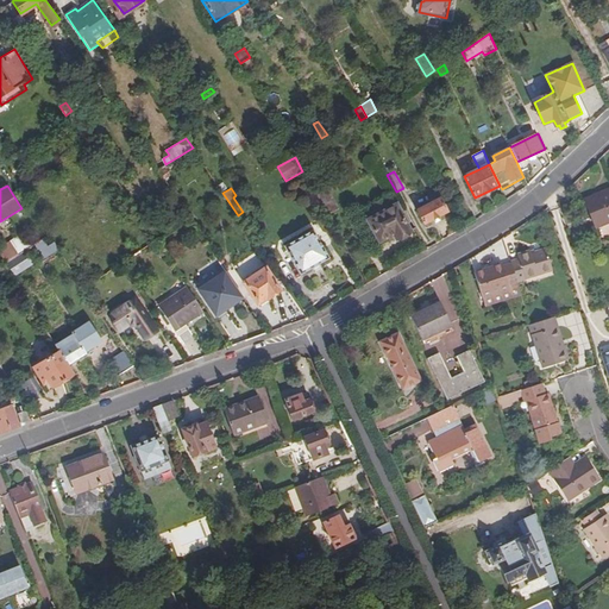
[(328,188),(316,195),(327,215),(339,207),(328,188)]
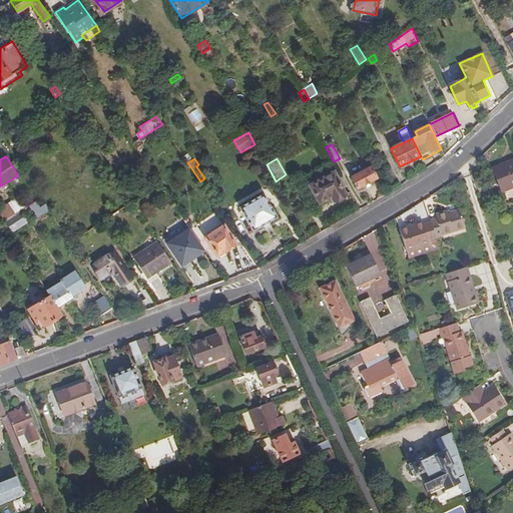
[(512,188),(512,160),(493,168),(502,192),(512,188)]
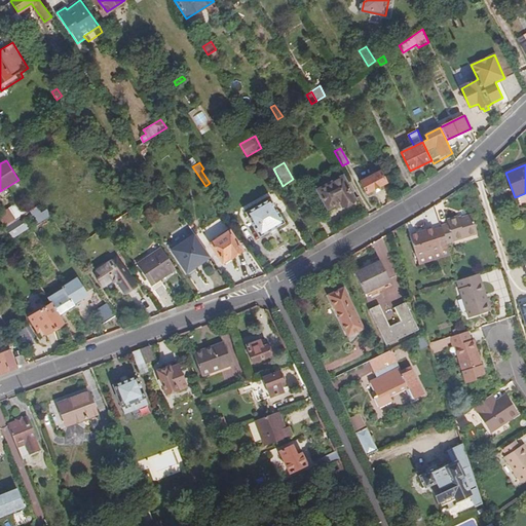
[(385,183),(379,172),(360,182),(366,194),(385,183)]
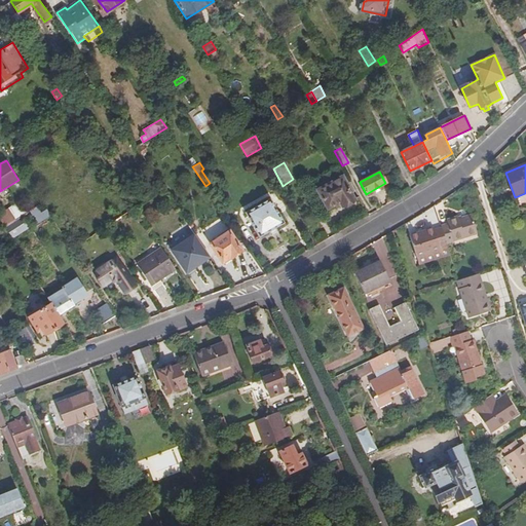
[(353,200),(344,184),(322,197),(329,210),(341,202),(344,207),(353,200)]
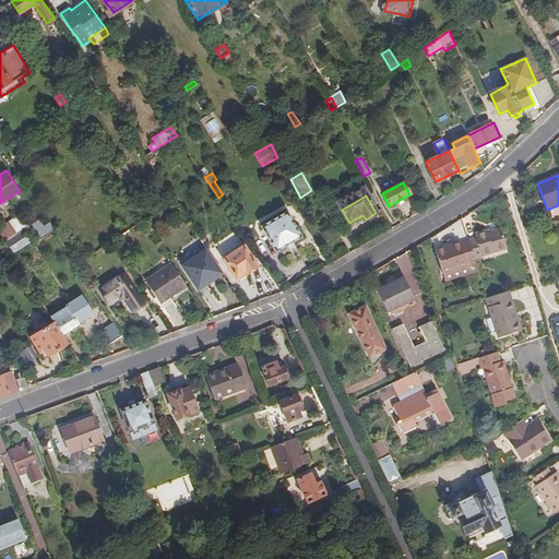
[(178,216),(183,213),(178,204),(173,207),(178,216)]
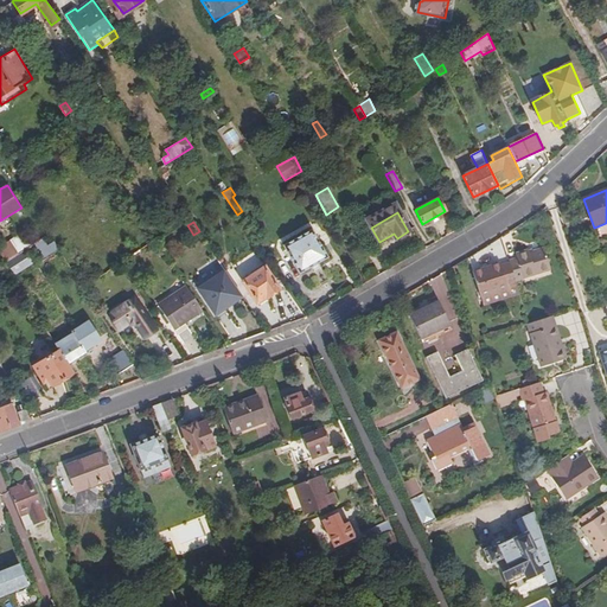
[(328,259),(313,232),(286,248),(301,275),(311,269),(320,287),(330,281),(320,264),(328,259)]
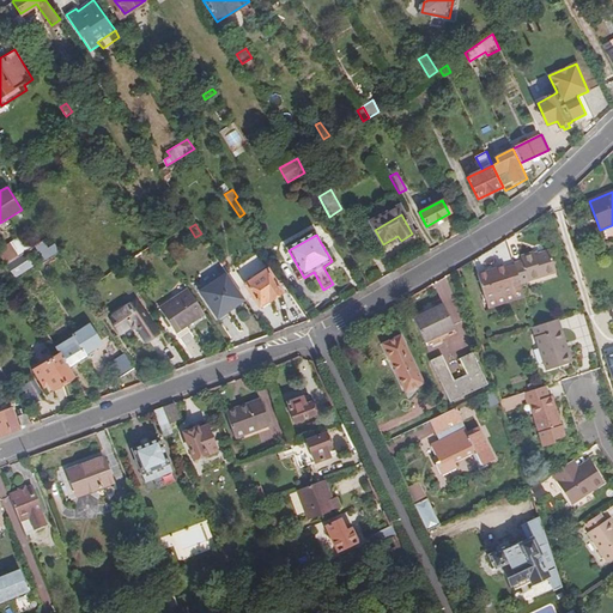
[(0,259),(4,266),(18,256),(8,242),(0,247),(0,259)]
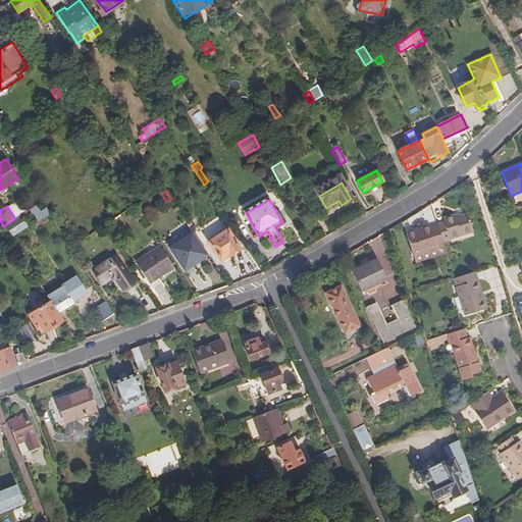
[(20,215),(24,222),(40,212),(36,206),(20,215)]
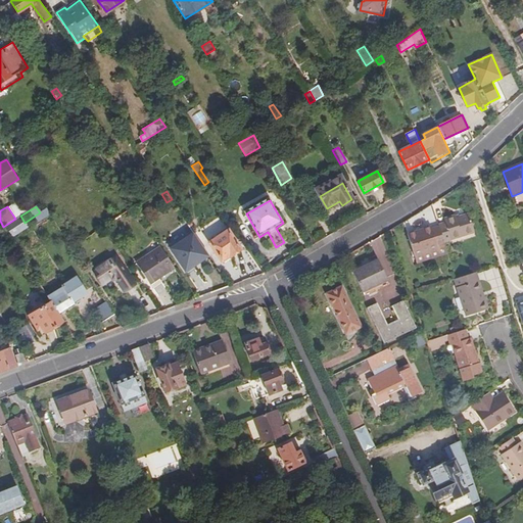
[(28,229),(51,214),(47,208),(40,212),(25,223),(27,227),(28,229)]
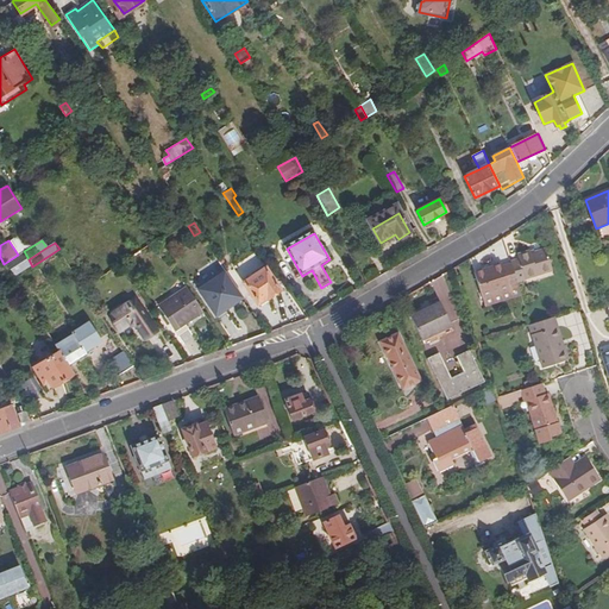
[(521,258),(513,261),(514,264),(519,281),(554,269),(547,249),(534,253),(533,250),(519,255),(521,258)]
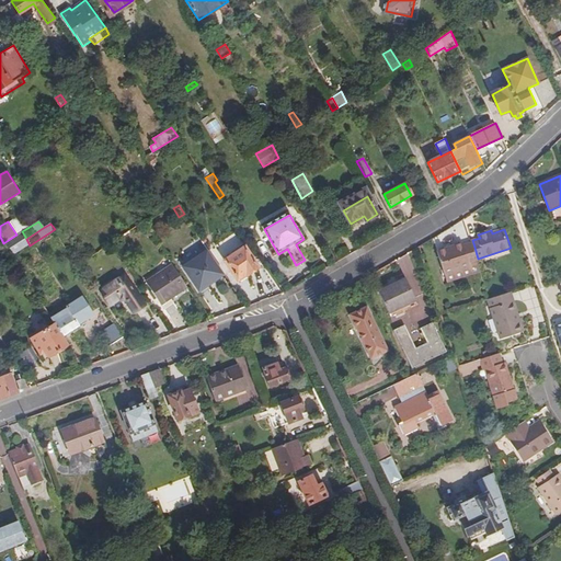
[(11,254),(29,243),(26,239),(22,231),(16,235),(3,243),(11,254)]
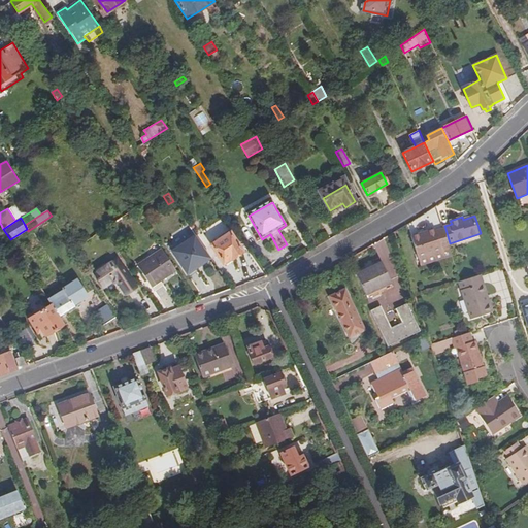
[(450,243),(446,229),(437,231),(437,229),(414,236),(423,265),(454,256),(451,248),(450,243)]
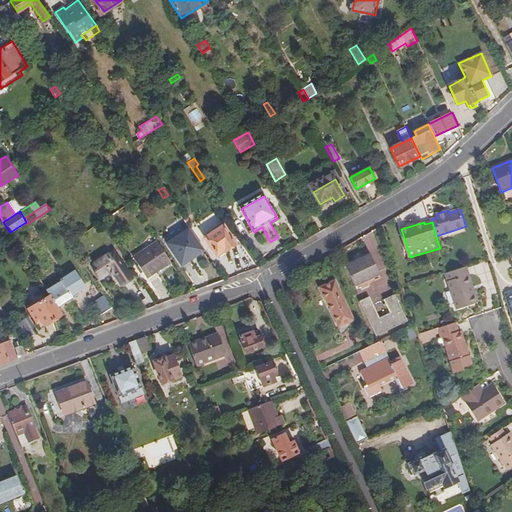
[(236,245),(223,226),(206,238),(217,255),(225,250),(225,252),(236,245)]
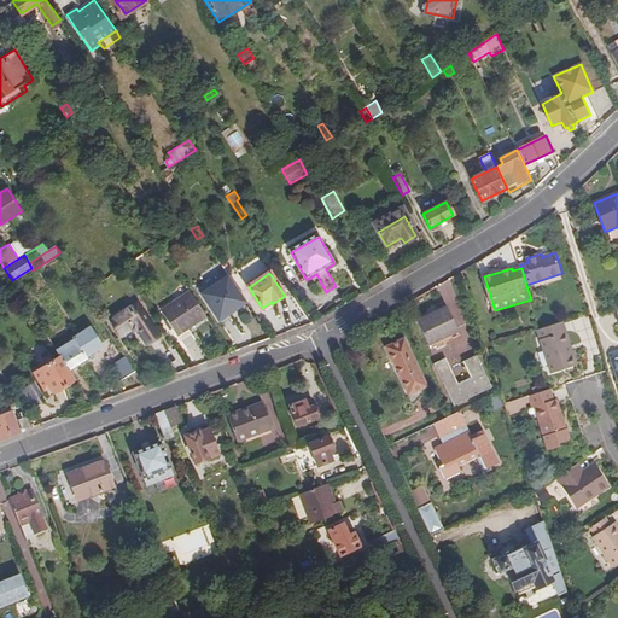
[(564,279),(563,273),(526,285),(528,290),(564,279)]
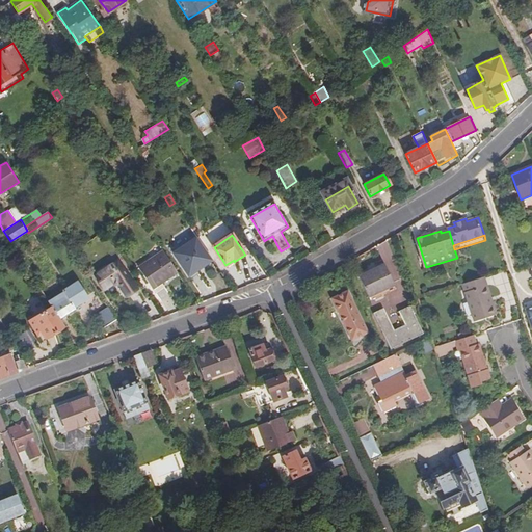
[(212,258),(197,237),(174,253),(189,276),(196,271),(195,269),(212,258)]
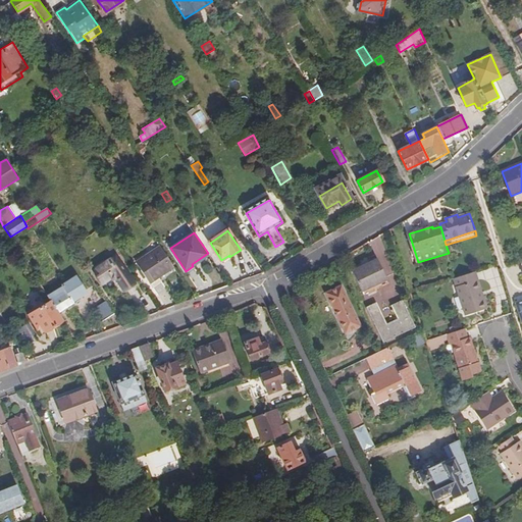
[(160,277),(174,268),(160,246),(149,253),(136,262),(153,289),(164,281),(160,277)]
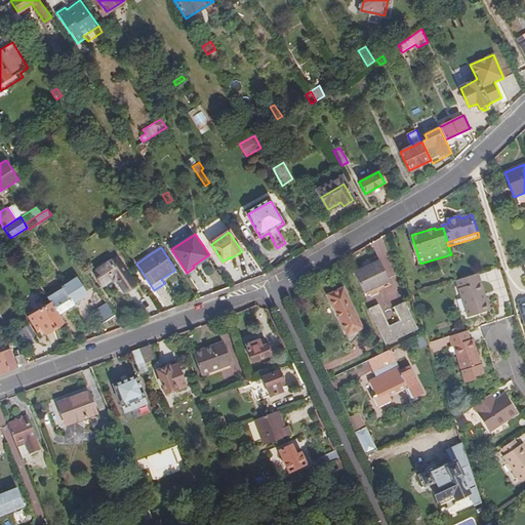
[(134,285),(116,257),(94,272),(103,284),(110,279),(120,294),(134,285)]
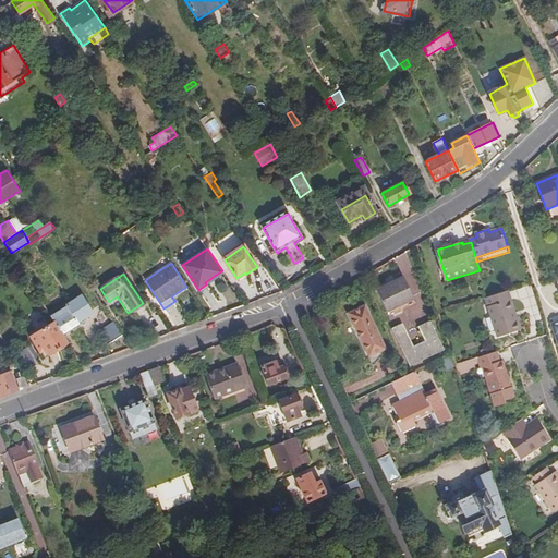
[(387,312),(413,299),(403,278),(377,291),(387,312)]
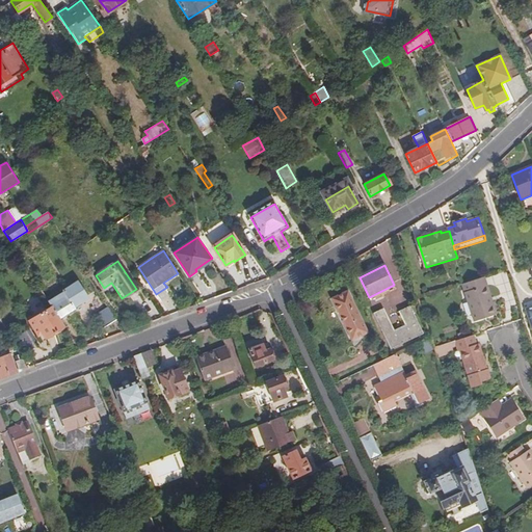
[(464,284),(462,284),(475,321),(495,315),(488,296),(491,295),(486,276),(464,284)]
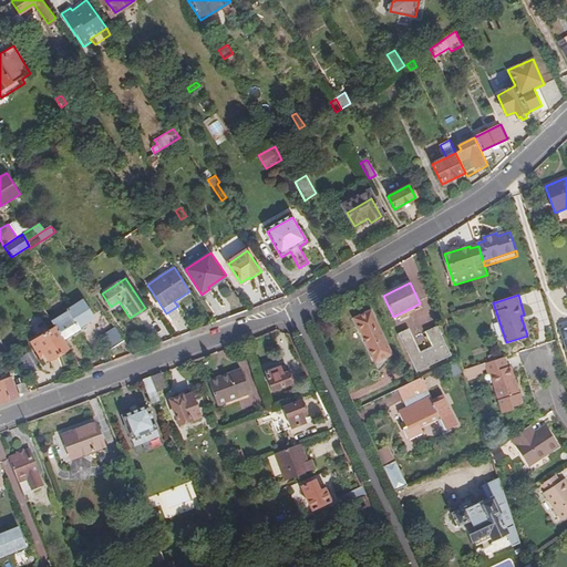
[(68,311),(79,329),(94,319),(82,299),(65,309),(66,312),(68,311)]
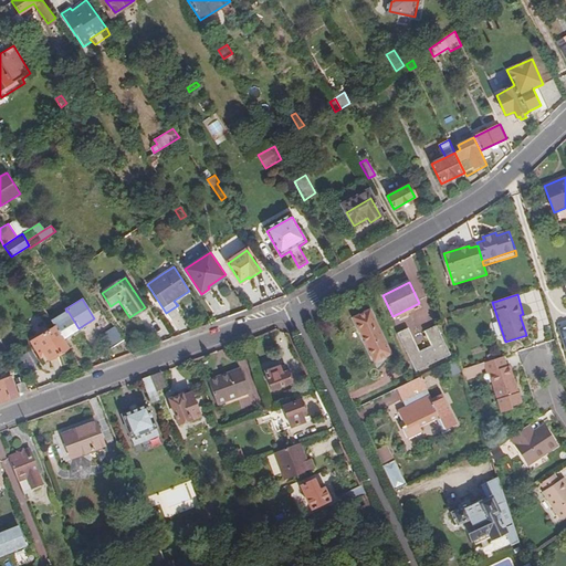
[(422,310),(419,303),(392,316),(395,322),(422,310)]
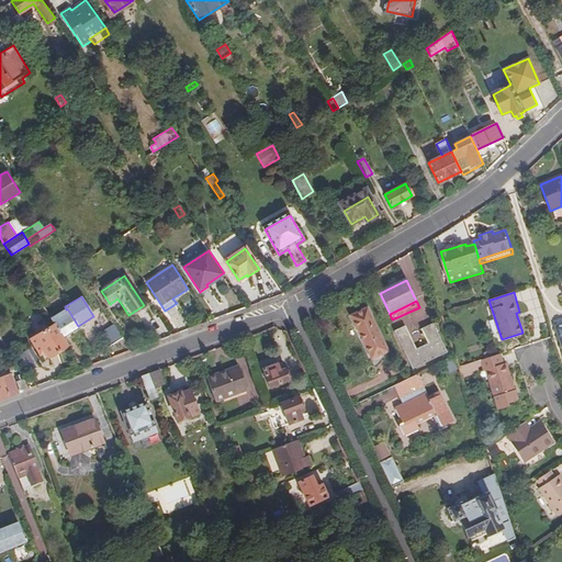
[(371,358),(388,349),(367,306),(350,315),(371,358)]
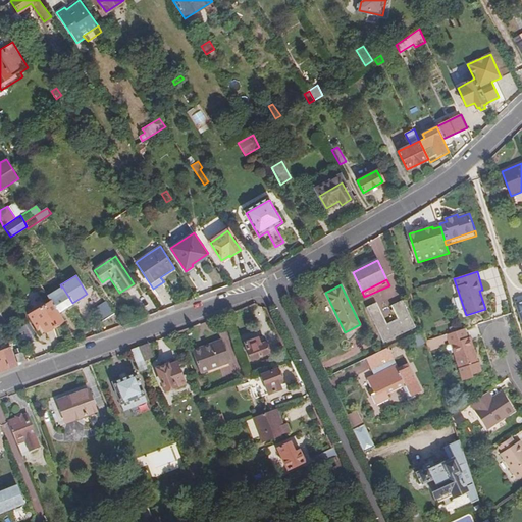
[(47,297),(50,301),(57,312),(72,303),(62,286),(61,288),(47,297)]
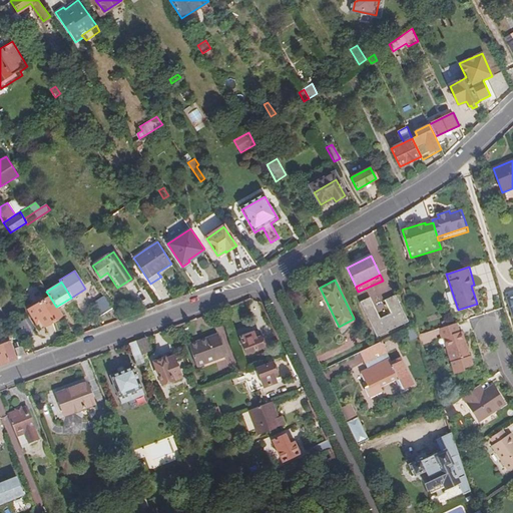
[(471,286),(477,304),(480,303),(474,285),(471,286)]
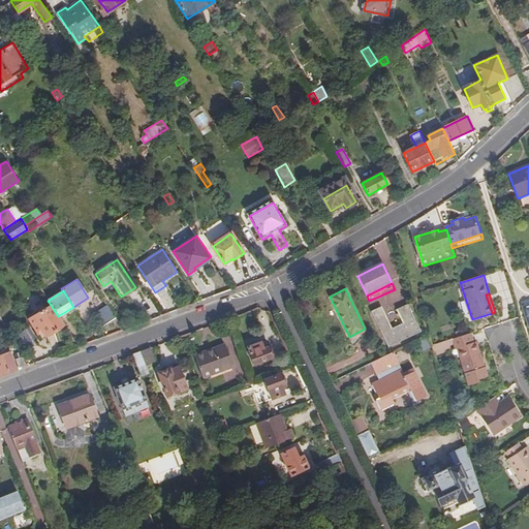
[(44,337),(63,325),(58,316),(51,305),(34,314),(29,317),(38,333),(41,331),(44,337)]
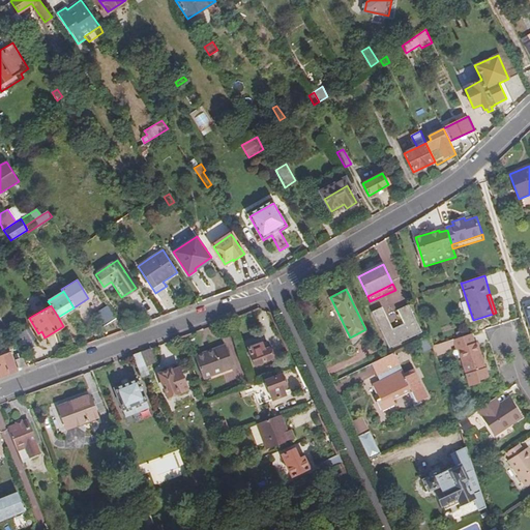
[(116,318),(108,305),(95,313),(105,326),(116,318)]
